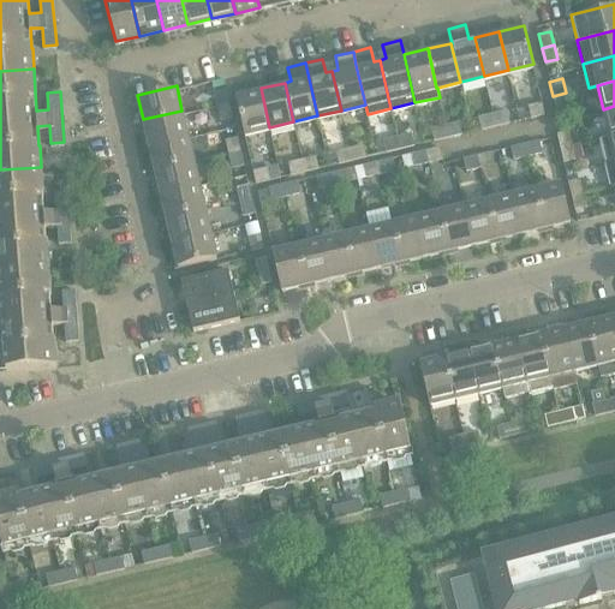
[(213,89),(216,103),(230,100),(226,87),(213,89)]
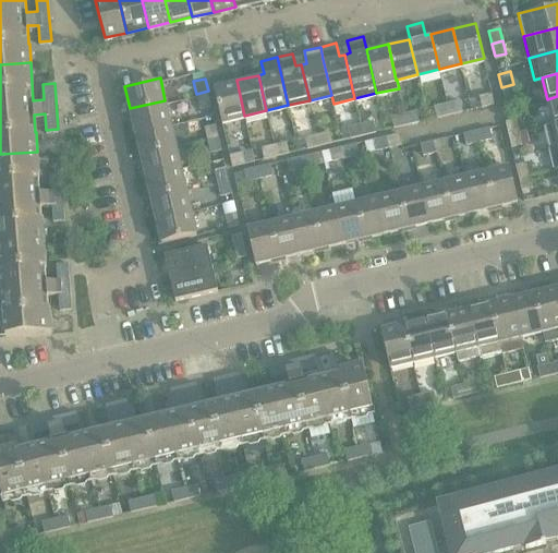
[(237,80),(214,85),(221,121),(244,116),(237,80)]
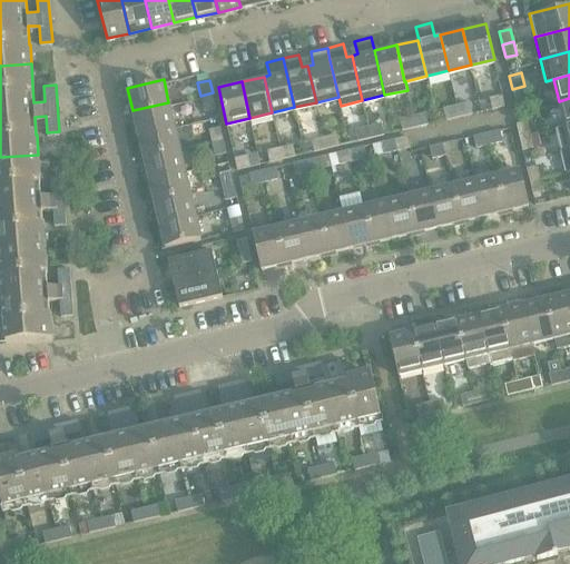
[(524,86),(512,89),(516,101),(527,99),(524,86)]
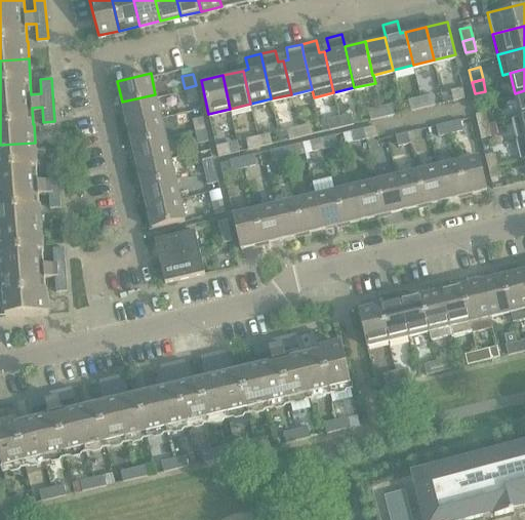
[(462,84),(450,87),(452,97),(465,94),(462,84)]
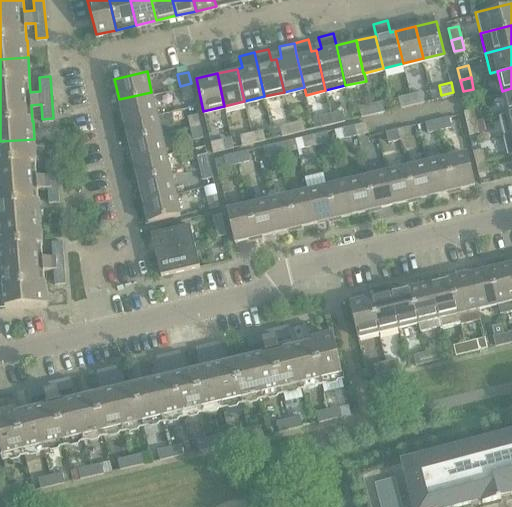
[(193,95),(191,83),(180,86),(183,97),(193,95)]
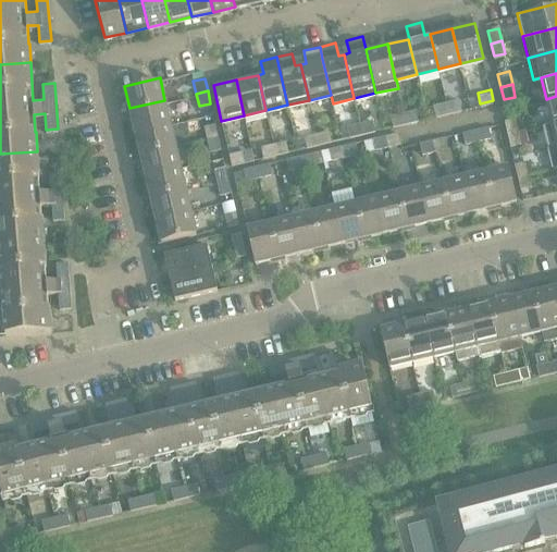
[(556,96),(546,99),(552,120),(556,119),(556,96)]
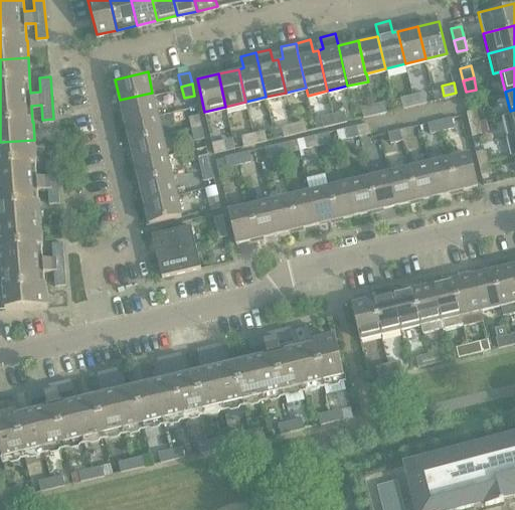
[(423,90),(412,93),(414,103),(426,100),(423,90)]
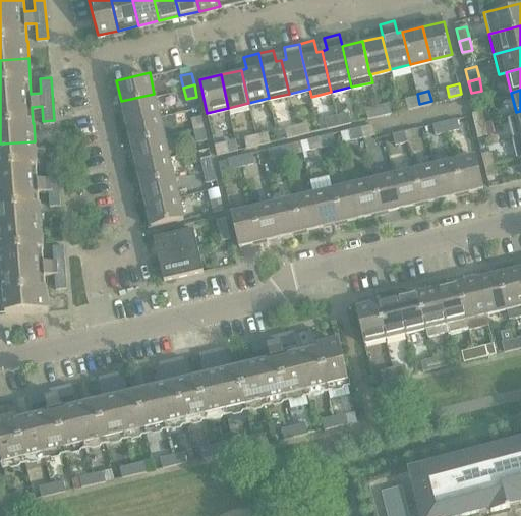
[(154,94),(121,101),(126,121),(159,114),(154,94)]
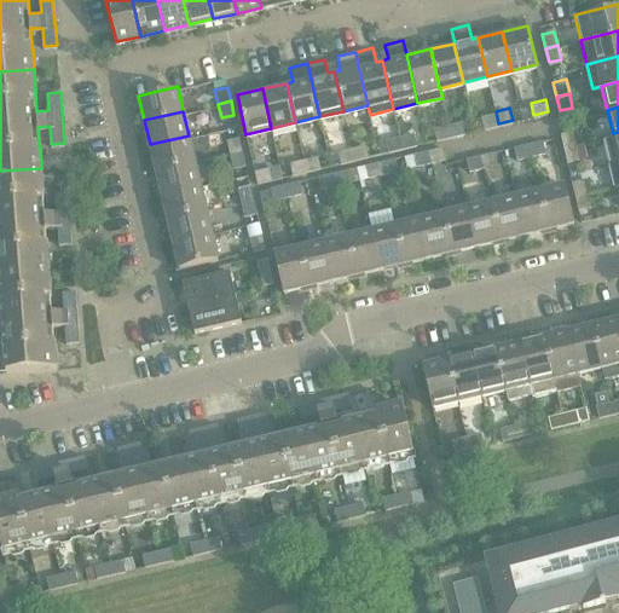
[(496,111),(481,115),(484,127),(498,123),(496,111)]
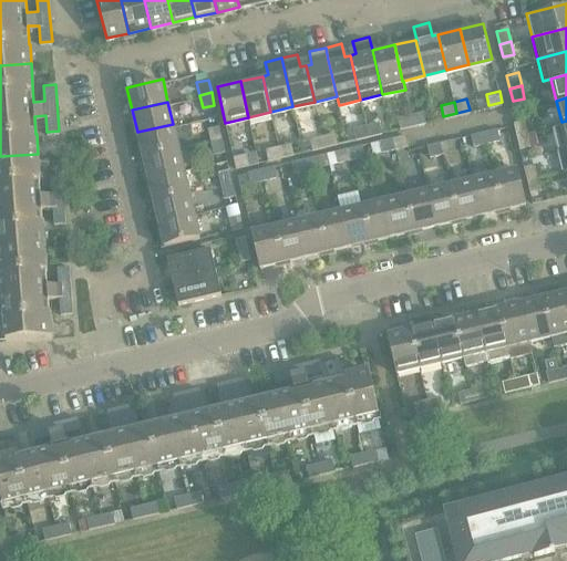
[(410,112),(412,123),(425,121),(423,108),(410,112)]
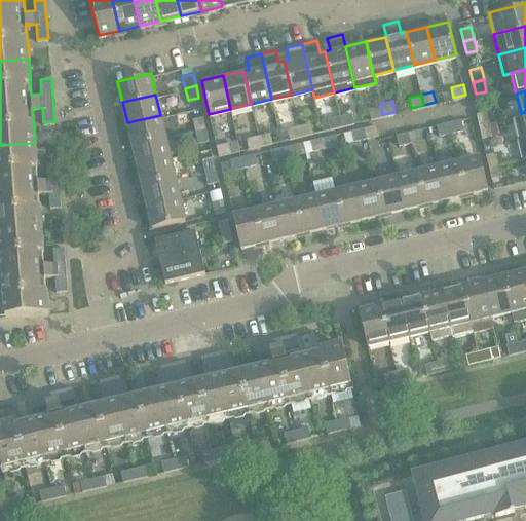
[(380,104),(368,107),(371,117),(382,114),(380,104)]
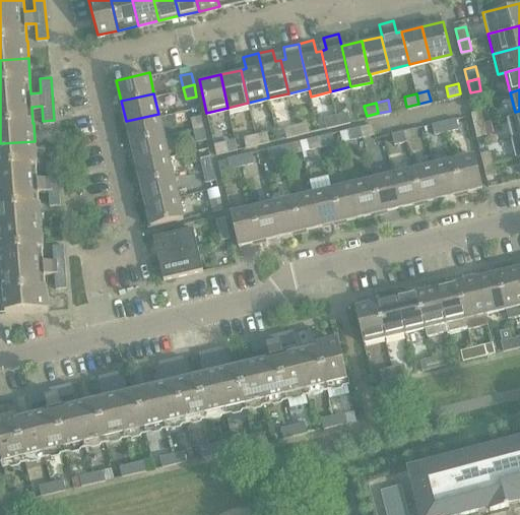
[(480,108),(470,111),(473,122),(483,120),(480,108)]
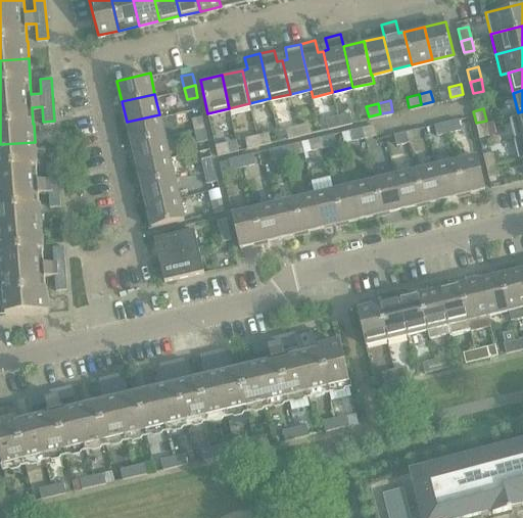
[(337,113),(340,124),(351,121),(349,110),(337,113)]
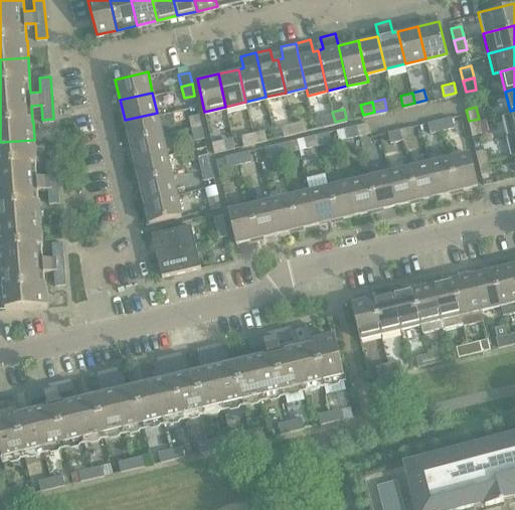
[(510,111),(502,113),(507,134),(514,132),(514,131),(514,110),(510,111)]
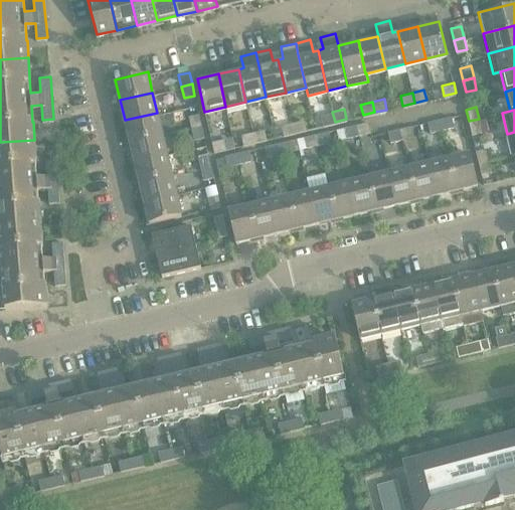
[(198,112),(188,115),(191,126),(201,124),(198,112)]
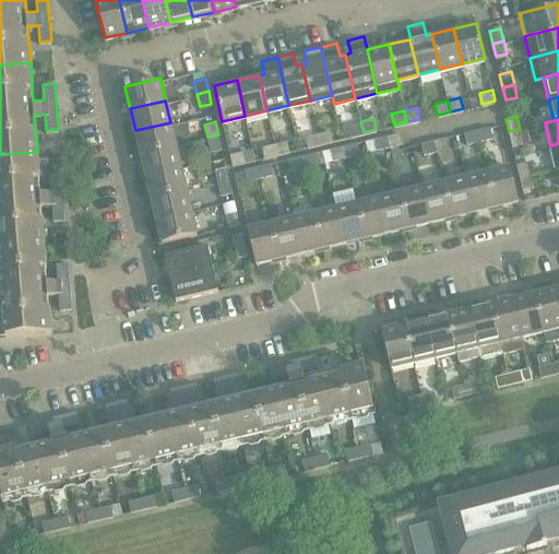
[(360,121),(347,124),(351,136),(364,132),(360,121)]
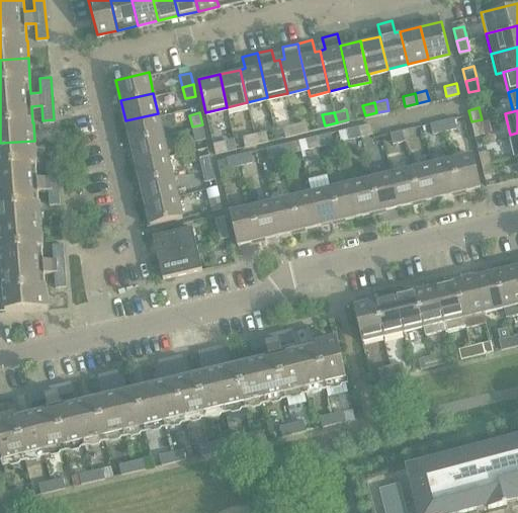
[(125,120),(131,142),(163,134),(158,113),(125,120)]
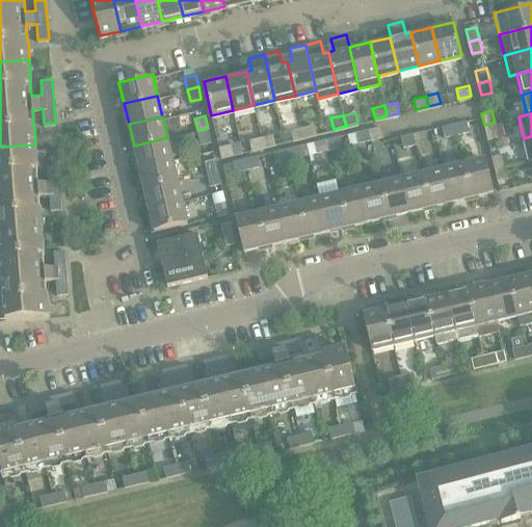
[(466,119),(454,122),(456,132),(469,129),(466,119)]
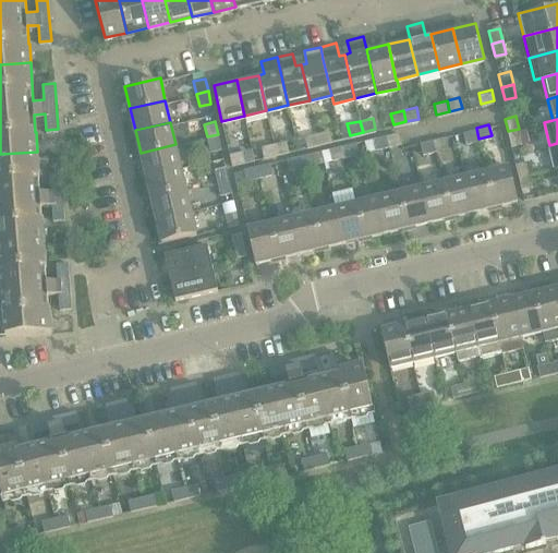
[(317,131),(319,142),(332,140),(329,128),(317,131)]
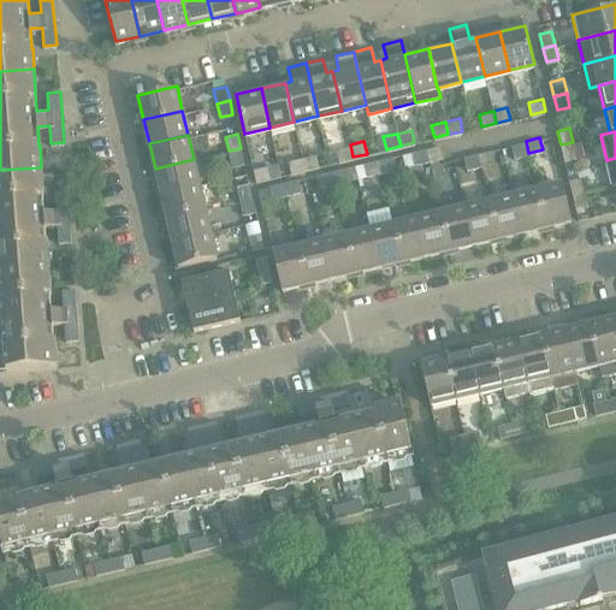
[(526,141),(511,143),(514,157),(528,153),(526,141)]
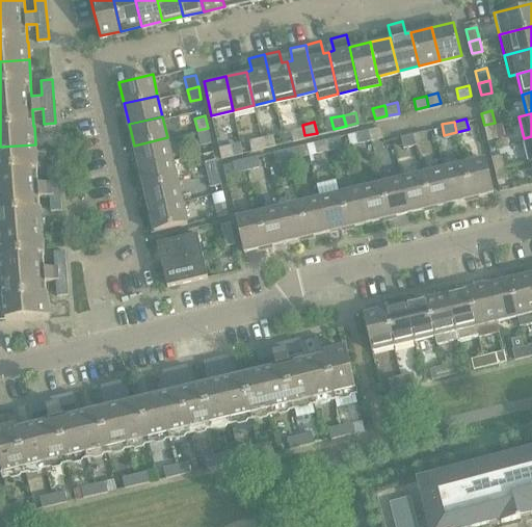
[(495,123),(484,125),(487,137),(498,134),(495,123)]
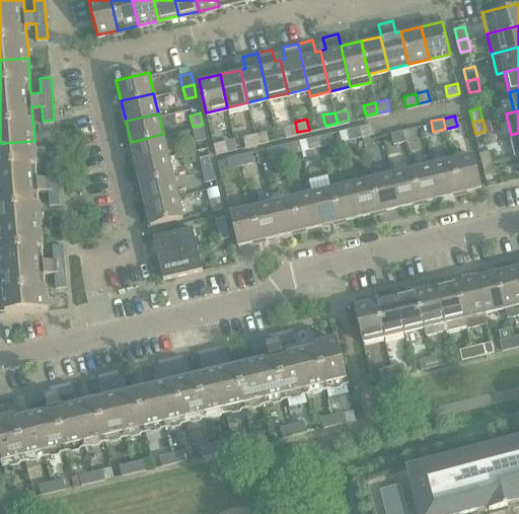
[(371,121),(359,124),(361,134),(373,132),(371,121)]
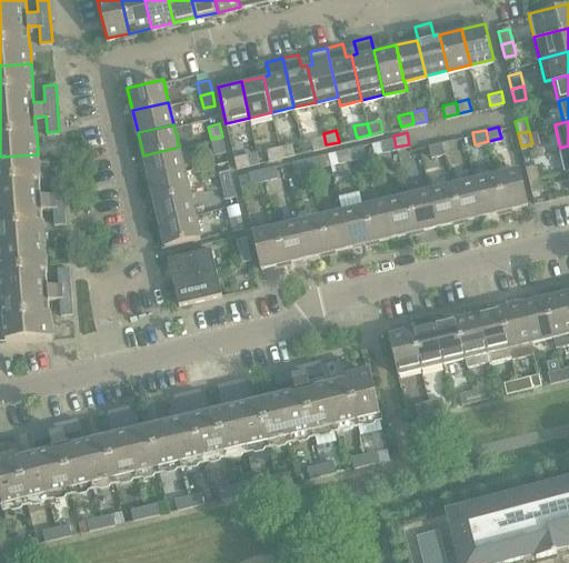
[(323,133),(310,137),(312,148),(326,144),(323,133)]
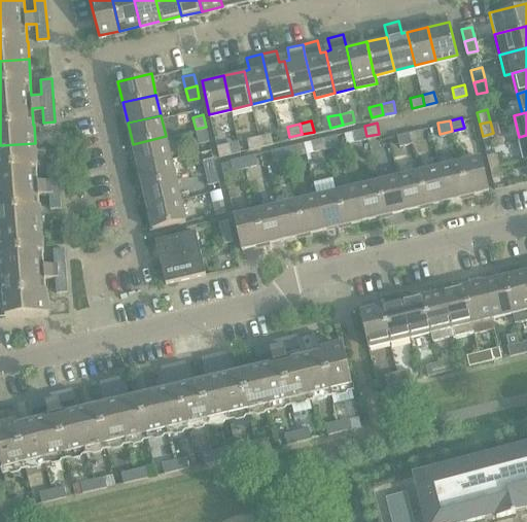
[(364,126),(352,129),(355,139),(366,136),(364,126)]
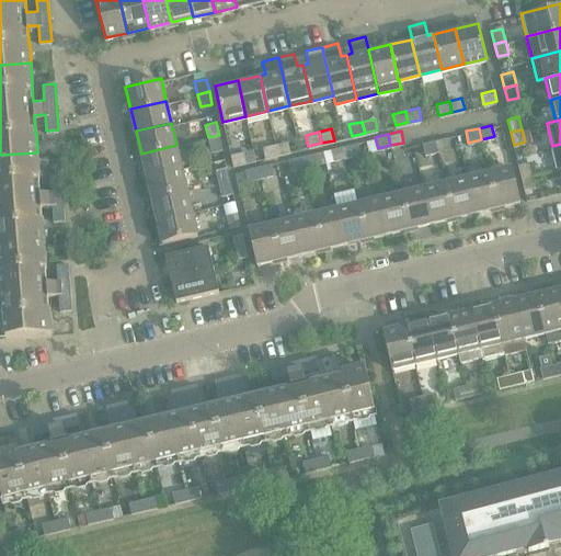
[(222,148),(219,135),(208,137),(210,150),(222,148)]
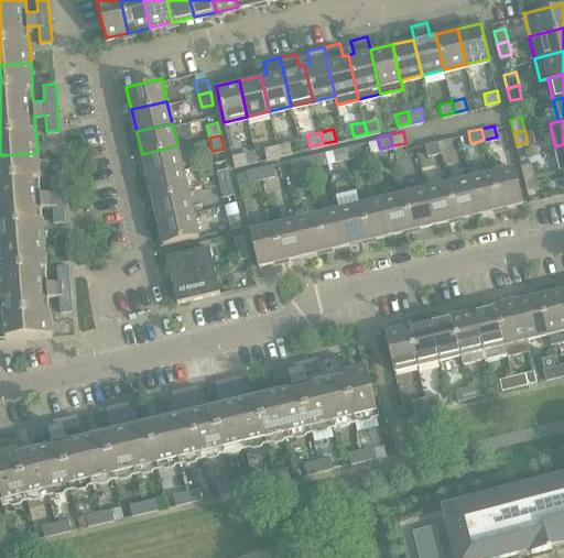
[(451,135),(437,139),(440,150),(453,148),(451,135)]
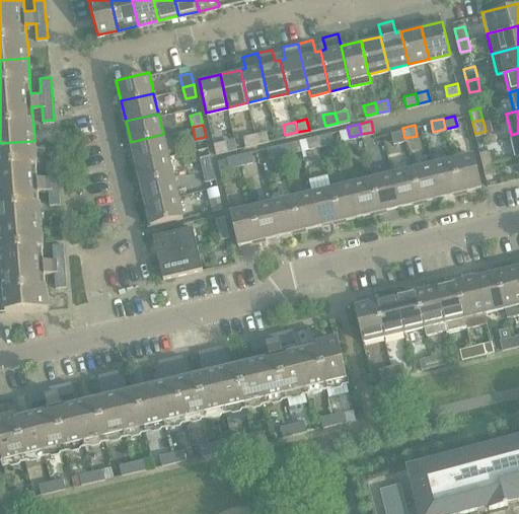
[(402,128),(390,131),(393,141),(404,138),(402,128)]
